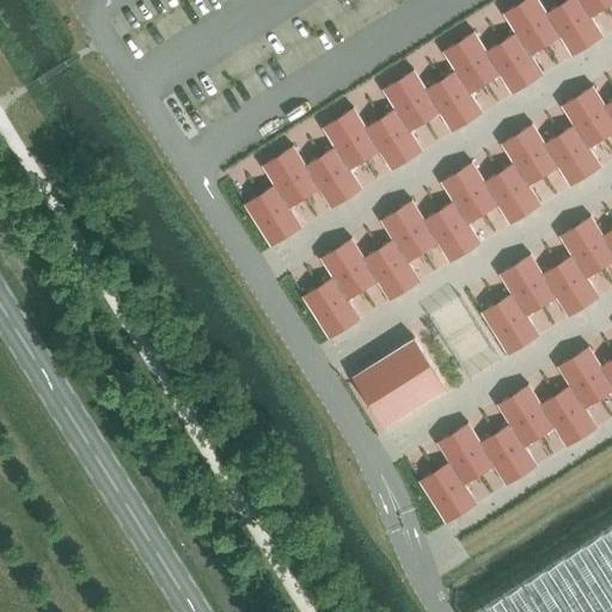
[(275,188),(245,207),(273,249),(303,230),(289,210),(320,191),(332,210),(362,191),(350,172),(380,153),(392,172),(422,153),(410,134),(440,115),(453,134),(483,115),(470,96),(501,77),(513,96),(543,77),(531,57),(561,38),(573,57),(603,38),(591,19),(611,5),(611,0),(570,0),(546,16),(536,0),(527,0),(503,16),(516,35),(485,54),(473,35),(444,54),(456,73),(426,92),(414,73),(384,92),(396,111),(366,130),(354,111),(323,130),(336,150),(305,169),(293,150),(263,169),(275,188)]
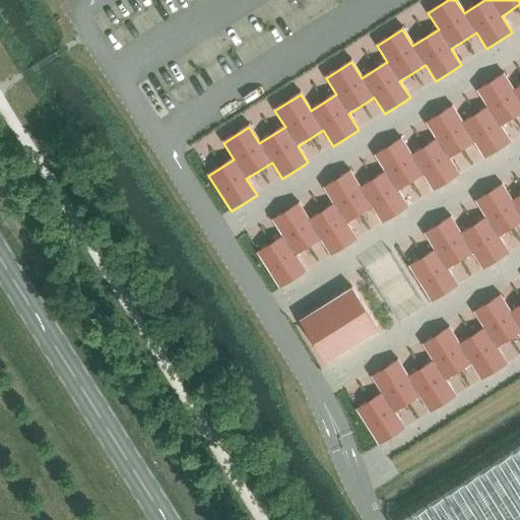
[(283,237),(258,253),(280,288),(306,272),(296,256),(321,240),(332,256),(358,240),(346,223),(373,207),(383,223),(408,208),(398,191),(424,175),(434,191),(459,176),(449,158),(474,142),(485,158),(511,143),(500,126),(519,113),(519,86),(513,90),(503,74),(477,90),(488,107),(462,123),(452,107),(427,123),(437,139),(411,155),(400,139),(375,155),(386,172),(360,188),(349,172),(324,188),(334,204),(309,220),(299,204),(273,220),(283,237)]
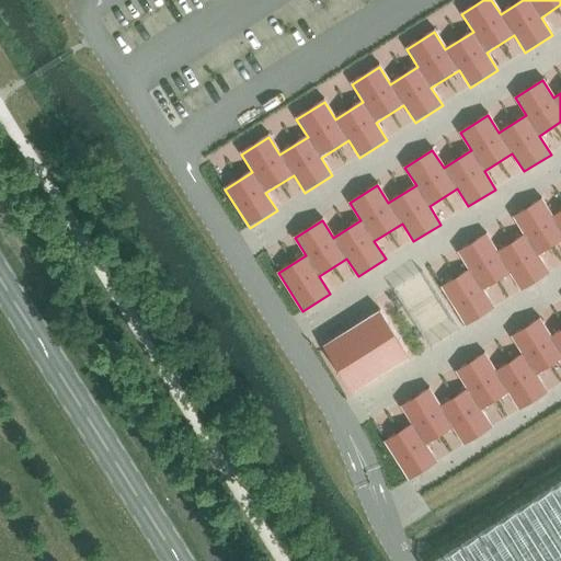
[(469,270),(442,287),(467,325),(494,308),(482,290),(511,273),(522,290),(549,273),(538,255),(560,240),(560,212),(552,217),(541,199),(513,217),(525,235),(497,252),(485,235),(458,252),(469,270)]
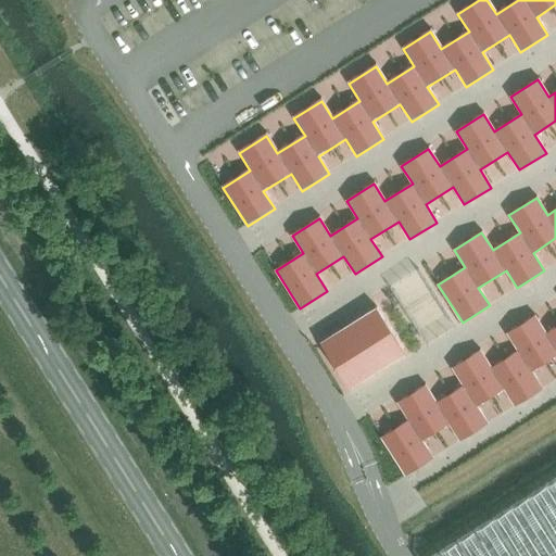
[(377,307),(321,342),(350,387),(404,351),(377,307)]
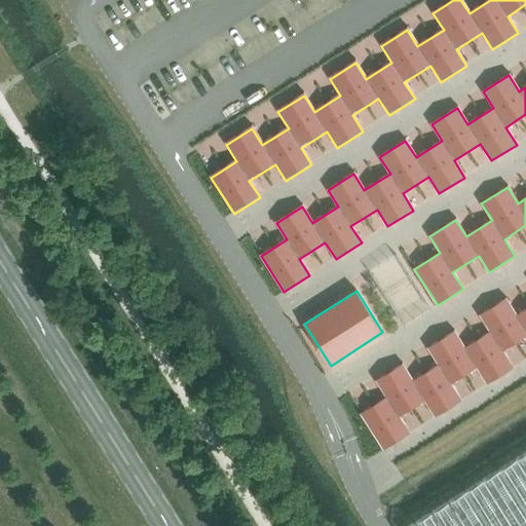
[(386,397),(361,413),(384,449),(410,433),(399,416),(425,400),(436,416),(461,401),(451,383),(477,367),(487,383),(513,368),(502,350),(525,335),(525,308),(516,314),(505,298),(480,314),(490,331),(464,347),(453,331),(427,347),(439,364),(412,380),(402,364),(376,380),(386,397)]
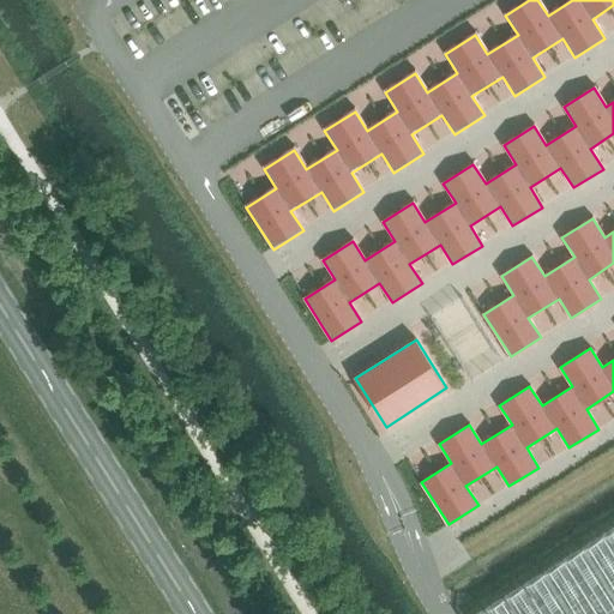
[(613,613),(613,527),(474,613),(613,613)]
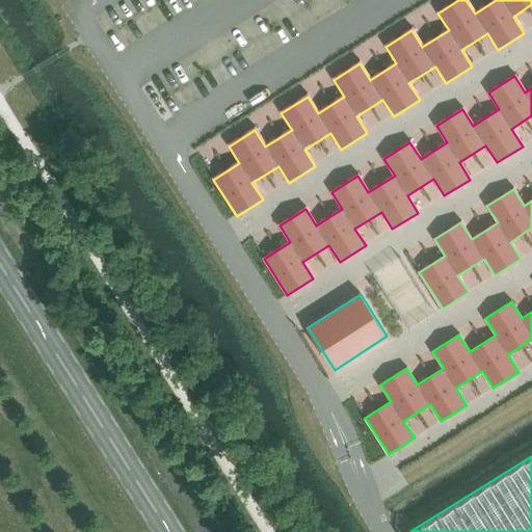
All buildings are outlined.
